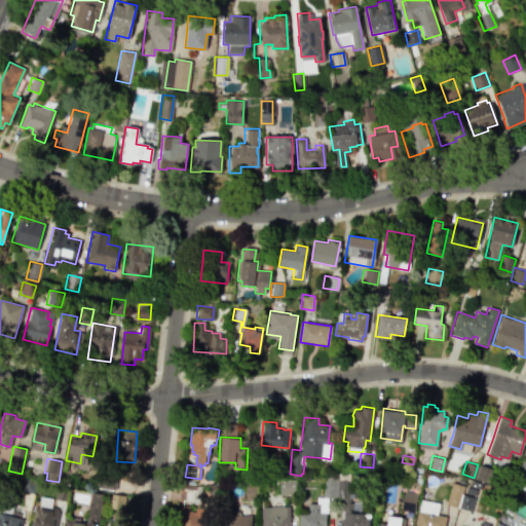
[(116,464),(97,462),(95,487),(114,489),(116,464)]
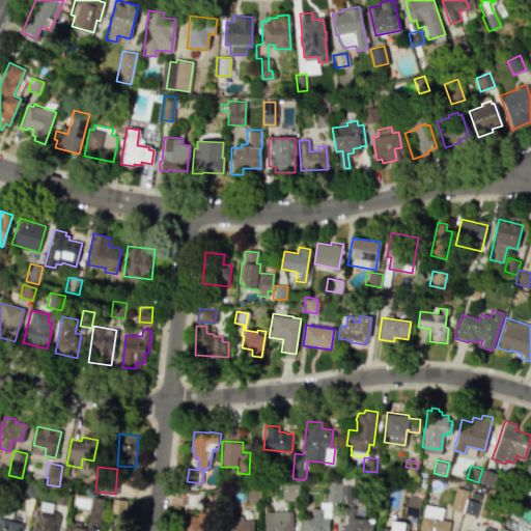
[(484,469),(498,473),(493,486),(480,482),(484,469)]
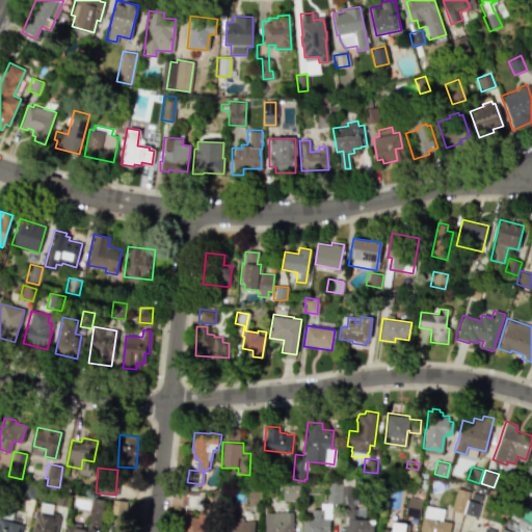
[(327,481),(341,482),(340,503),(326,502),(327,481)]
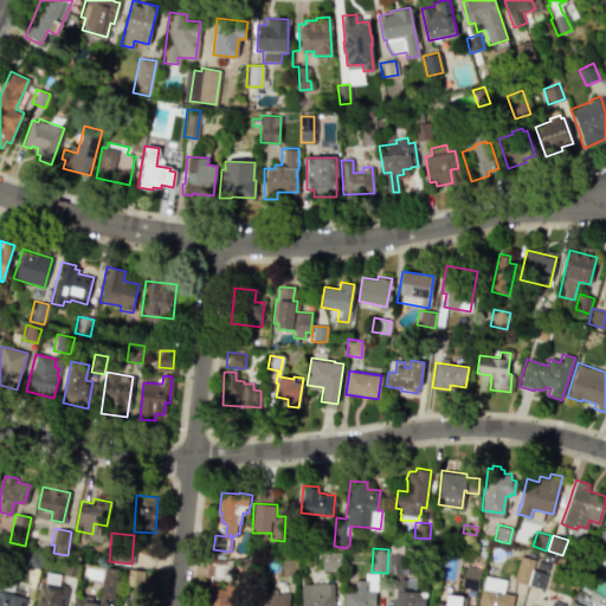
[(39,568),(43,553),(28,549),(26,566),(39,568)]
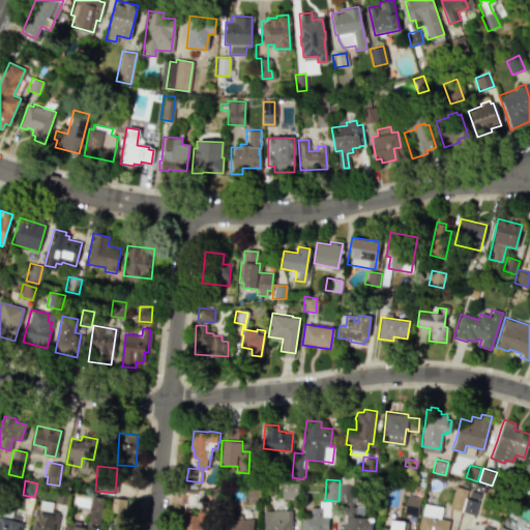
[(281,497),(281,481),(298,481),(298,497),(281,497)]
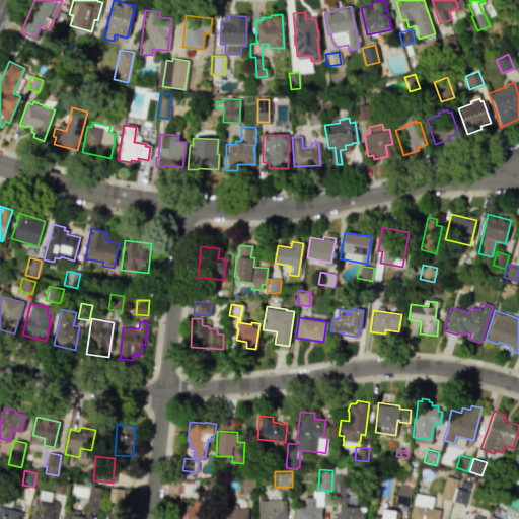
[(339,503),(337,503),(338,494),(340,494),(340,491),(331,491),(332,472),(345,473),(344,491),(345,491),(345,495),(348,495),(348,503),(356,503),(355,506),(364,506),(363,518),(338,518),(336,517),(336,511),(339,511),(339,503)]
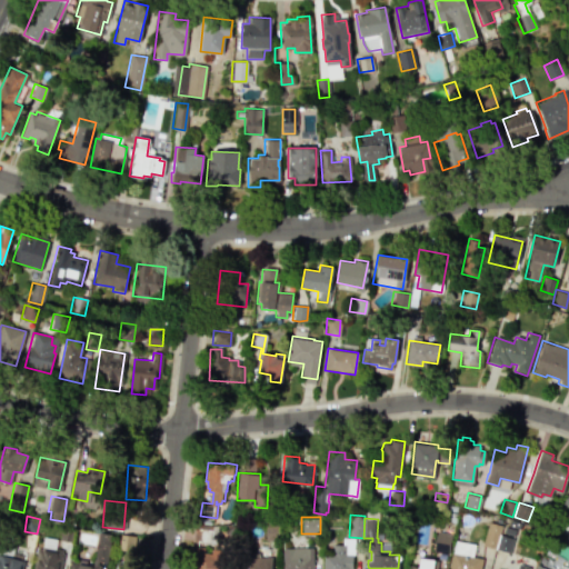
[(508,525),(510,519),(521,522),(520,528),(508,525)]
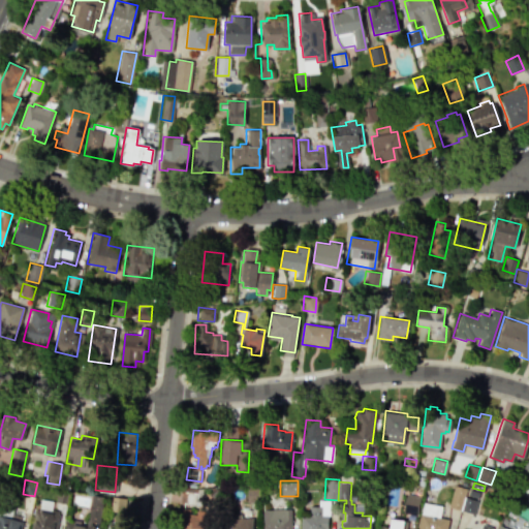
[(466,488),(460,509),(447,505),(455,484),(466,488)]
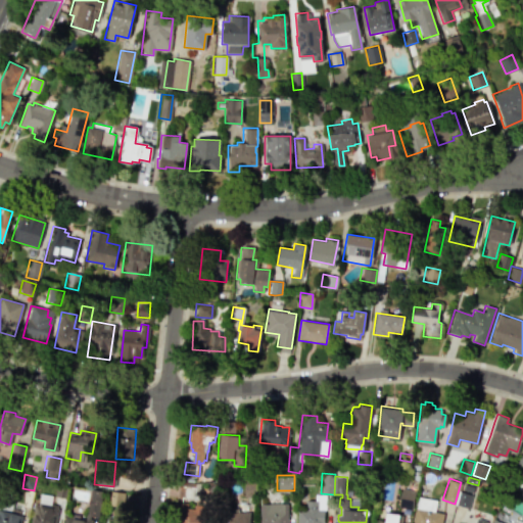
[(179,496),(180,484),(183,485),(184,481),(200,483),(200,486),(201,487),(199,498),(179,496)]
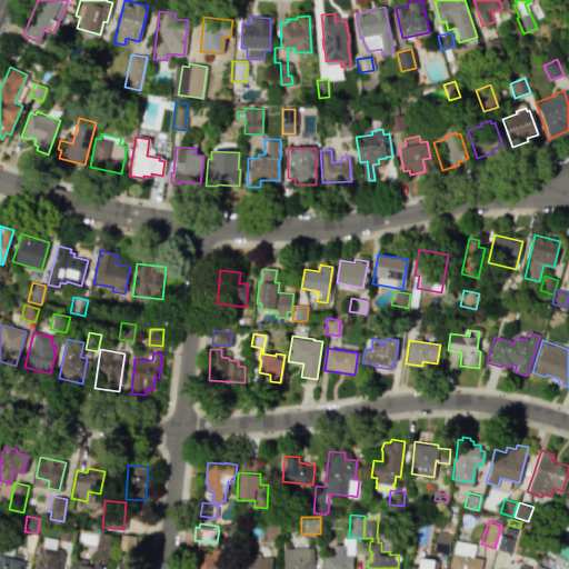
[(232,523),(237,528),(230,536),(226,530),(232,523)]
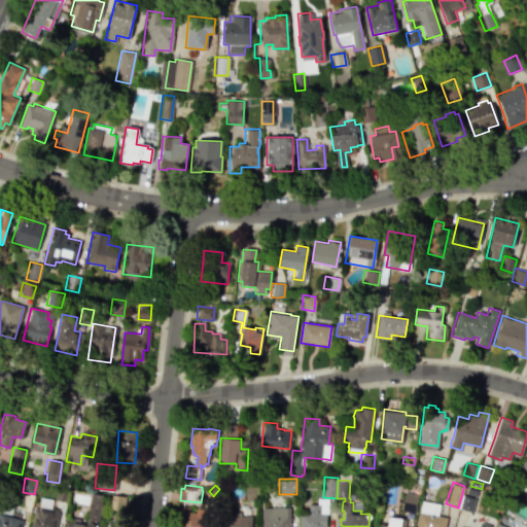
[(247,486),(258,485),(258,498),(247,498),(247,486)]
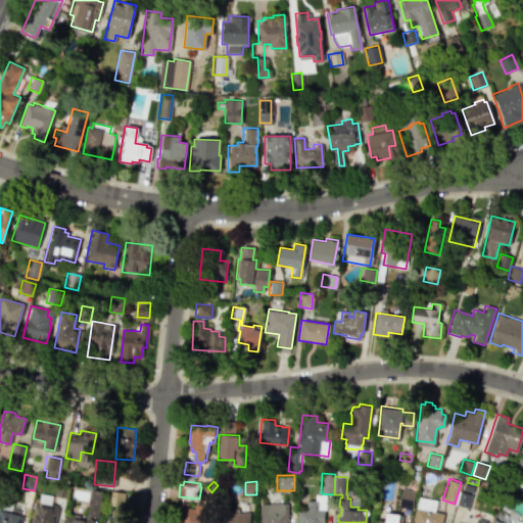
[(65,498),(54,496),(56,482),(67,484),(65,498)]
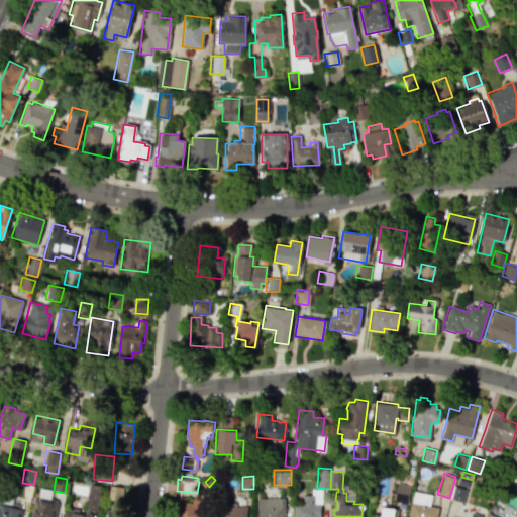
[(457,483),(458,478),(469,481),(467,486),(457,483)]
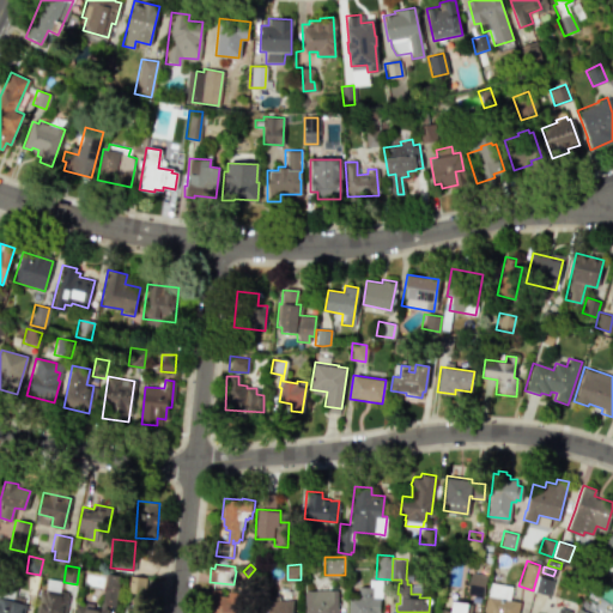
[(471,571),(487,574),(483,596),(467,593),(471,571)]
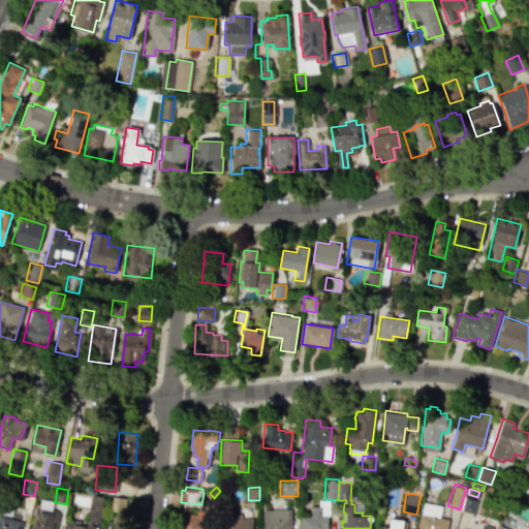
[(90,494),(87,523),(65,521),(64,528),(90,528),(91,528),(101,528),(104,495),(90,494)]
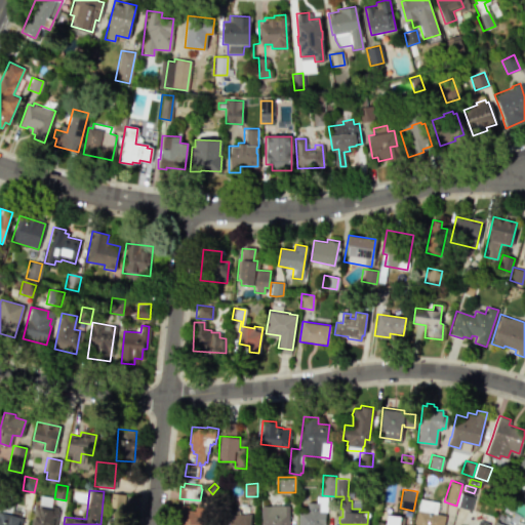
[(461,492),(474,495),(470,509),(458,506),(461,492)]
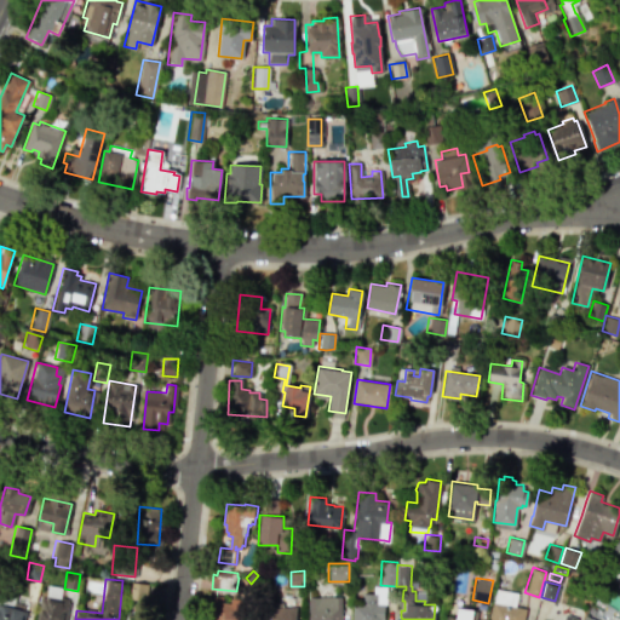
[(126,619),(130,583),(147,584),(143,619),(126,619)]
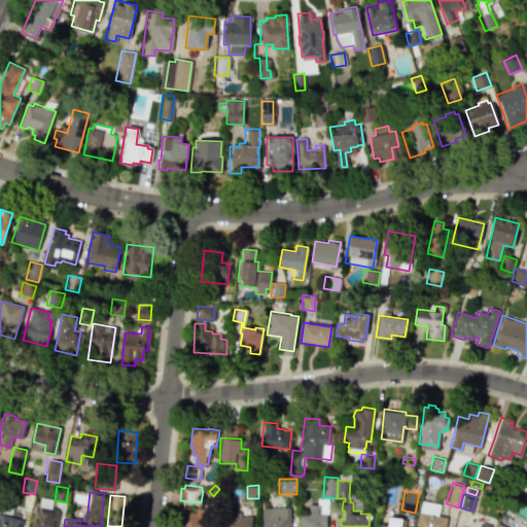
[(40,498),(51,500),(50,508),(59,510),(55,526),(29,526),(33,507),(39,508),(40,498)]
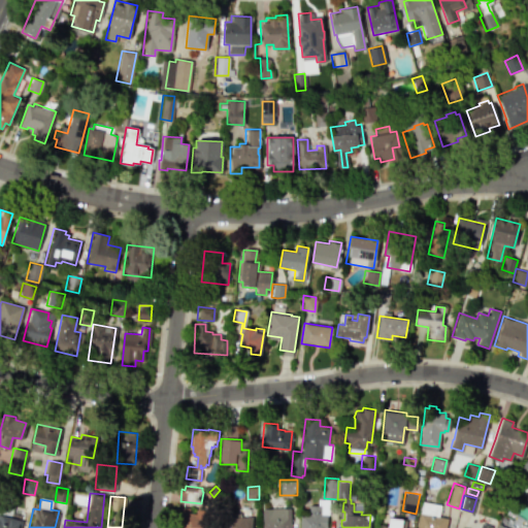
[(416,527),(419,513),(420,513),(423,501),(440,504),(438,516),(448,518),(446,527),(416,527)]
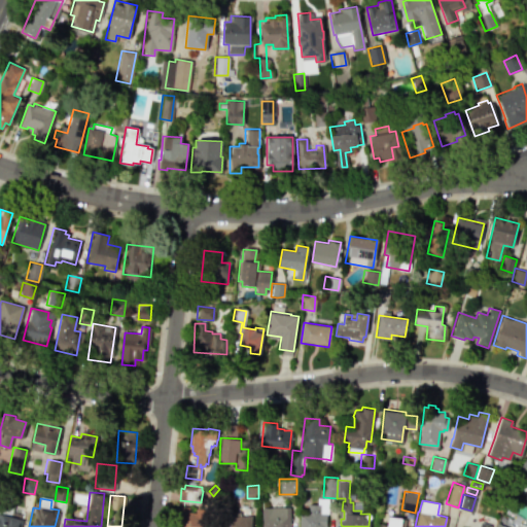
[(323,526),(299,526),(300,512),(308,513),(309,503),(319,503),(319,513),(326,513),(325,526),(323,526)]
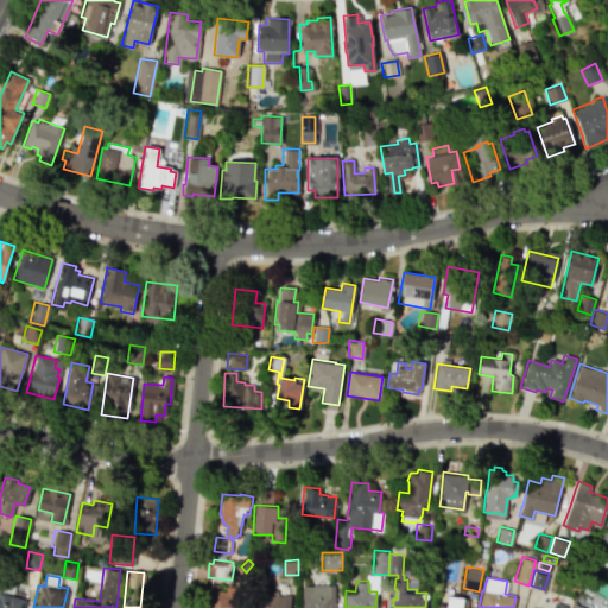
[(235,607),(208,607),(210,583),(220,584),(219,589),(227,590),(228,586),(239,587),(238,591),(240,591),(239,607),(236,607),(235,607)]
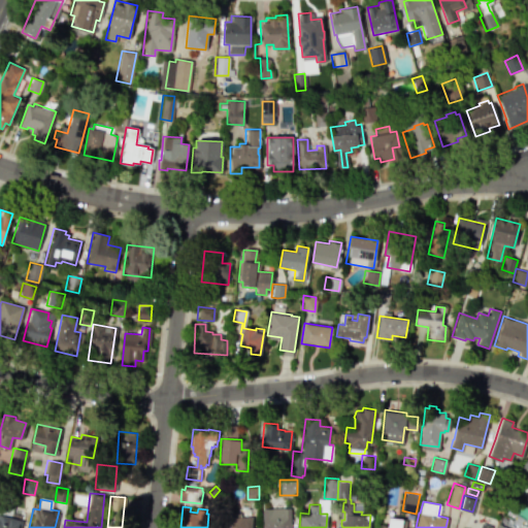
[(262,527),(262,508),(271,507),(283,507),(290,507),(290,527),(262,527)]
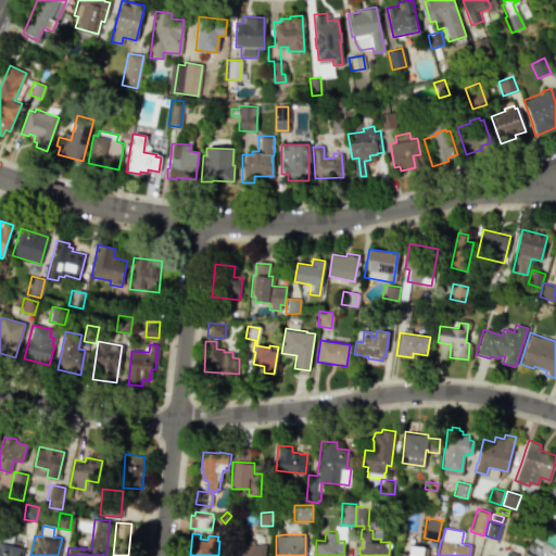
[(236,550),(235,539),(254,539),(254,543),(266,543),(266,555),(232,555),(232,550),(236,550)]
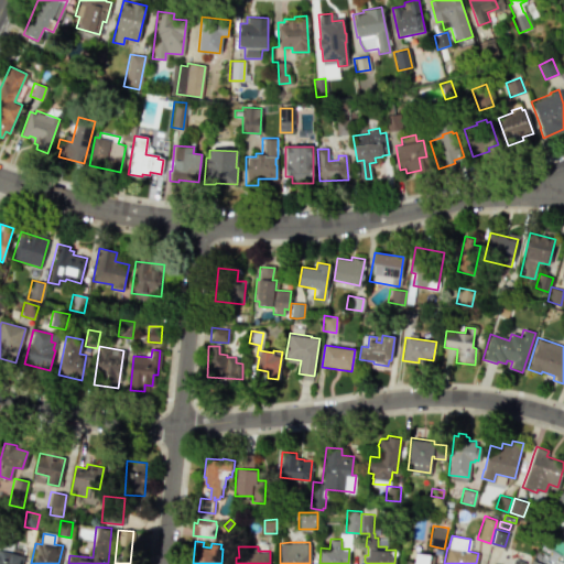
[(0,563),(0,550),(21,555),(18,563),(0,563)]
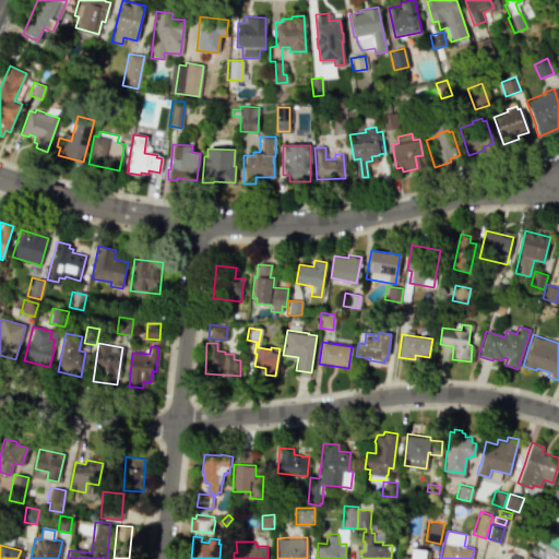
[(545,558),(547,552),(532,546),(525,558),(545,558)]
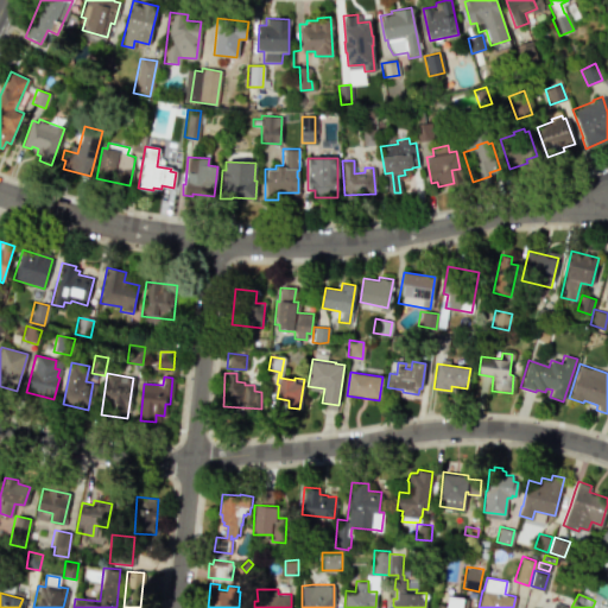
[(447,606),(448,595),(464,597),(463,597),(467,599),(466,607),(436,607),(437,605),(447,606)]
